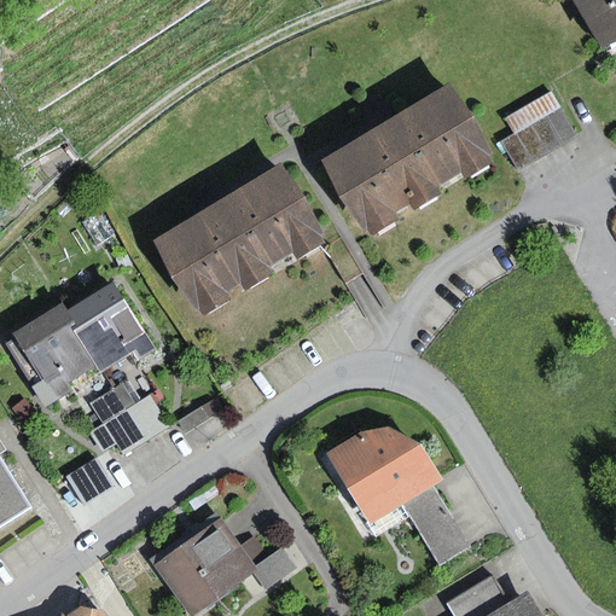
[(577,0),(605,50),(615,44),(615,0),(577,0)]
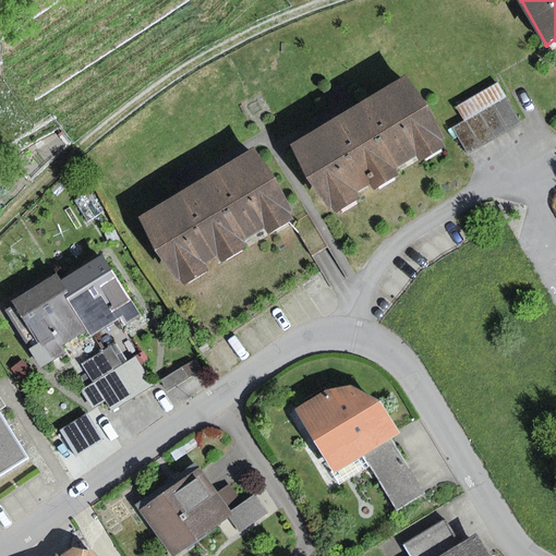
[(408,76),(292,145),(333,214),(448,144),(408,76)]
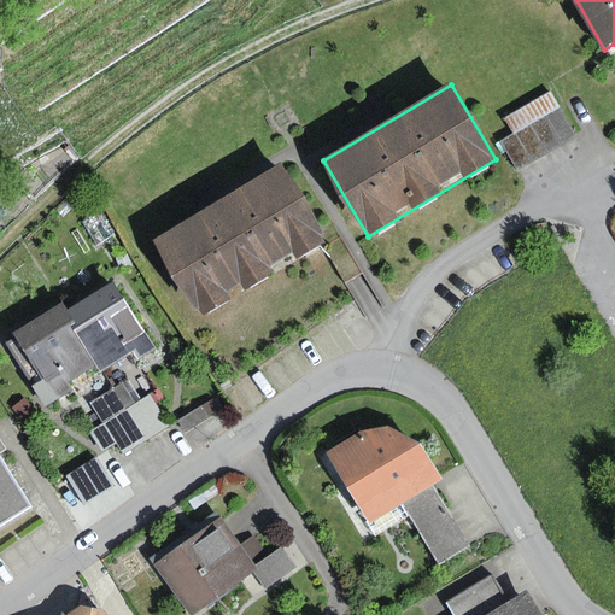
[(503,116),(511,133),(558,105),(550,89),(503,116)]
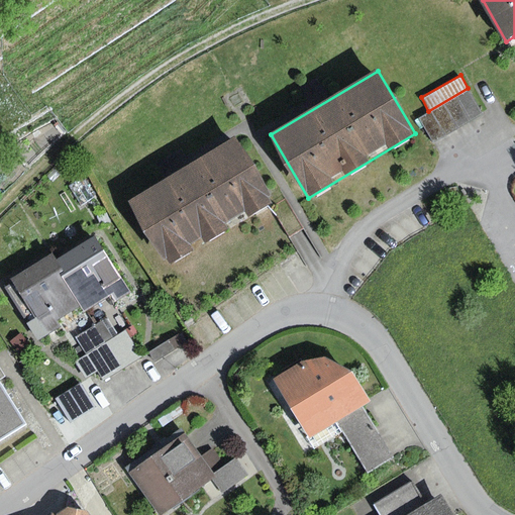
[(428,111),(418,117),(431,139),(482,111),(468,88),(428,111)]
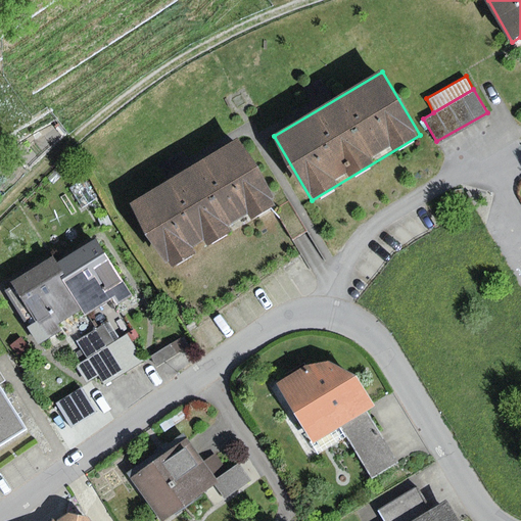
[(238,137),(131,201),(170,267),(278,203),(238,137)]
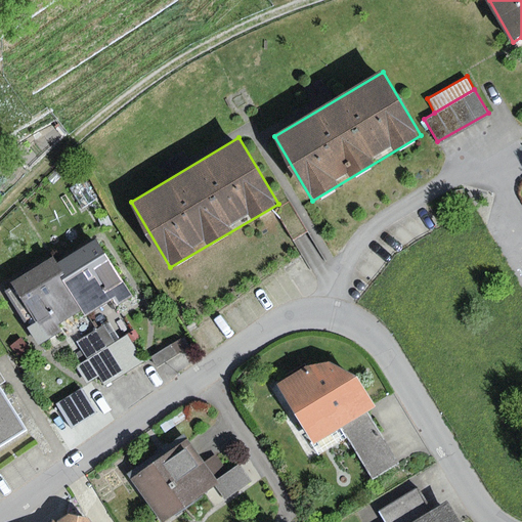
[(95,236),(54,262),(83,310),(85,314),(112,298),(117,305),(131,296),(95,236)]
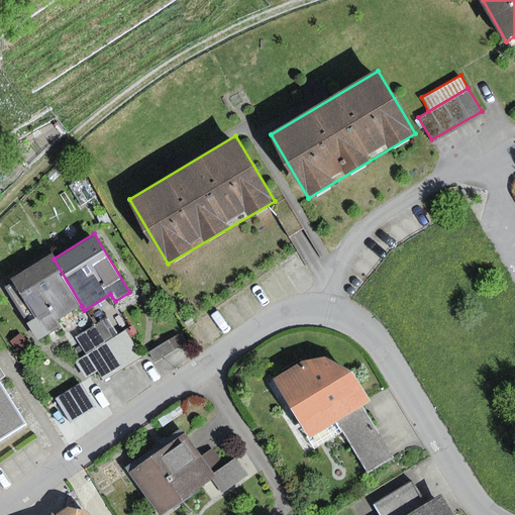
[(13,281),(3,287),(35,341),(61,326),(58,320),(82,306),(54,259),(50,253),(11,277),(13,281)]
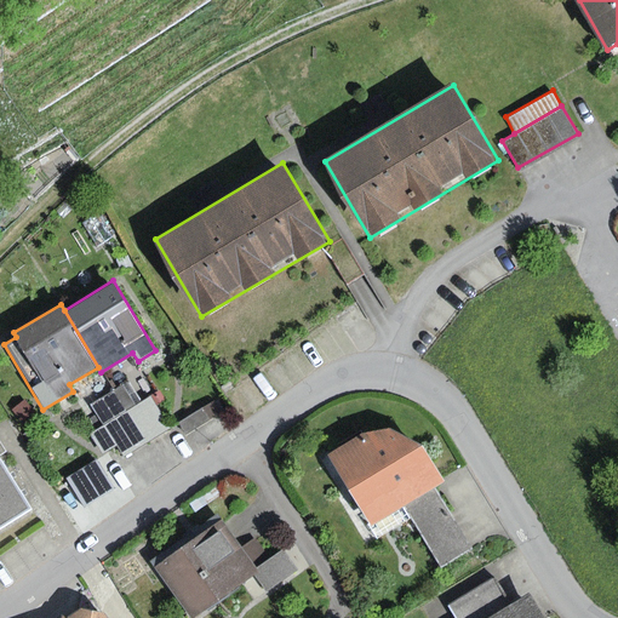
[(124,410),(139,400),(126,379),(89,404),(102,424),(124,410)]
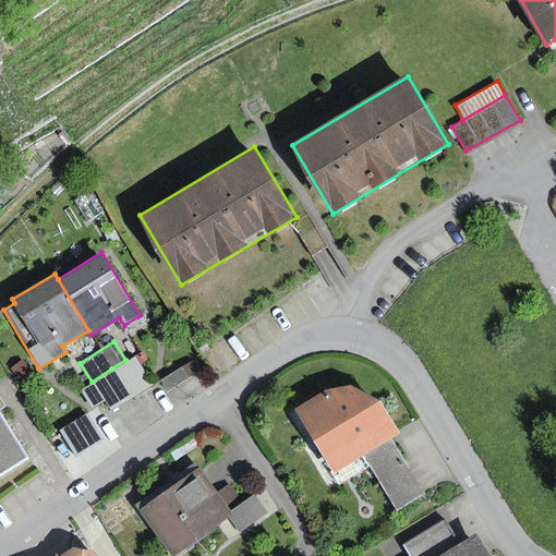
[(125,360),(111,369),(130,396),(152,383),(133,354),(125,360)]
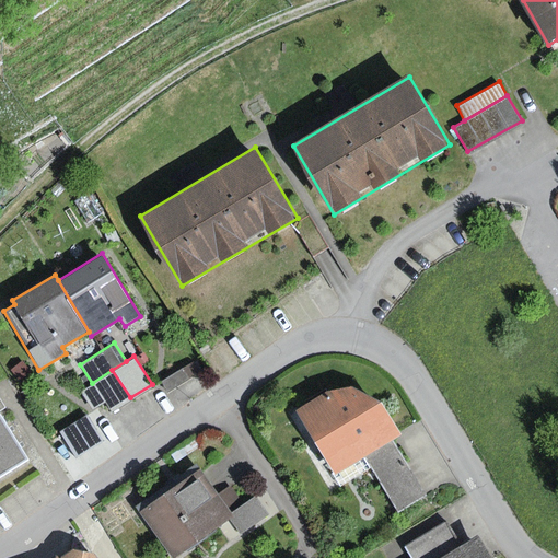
[(20,360),(9,369),(16,379),(27,370),(20,360)]
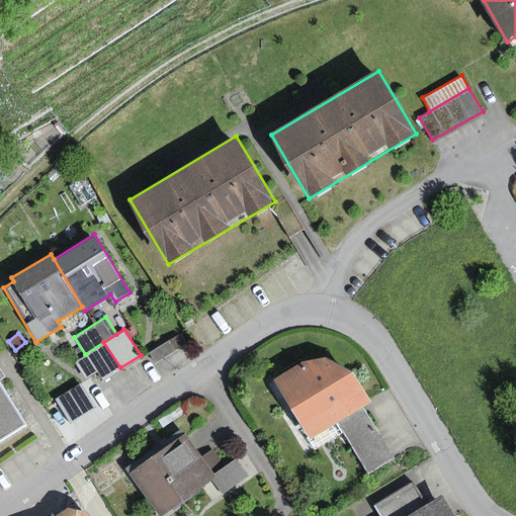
[(177,334),(149,353),(155,361),(183,343),(177,334)]
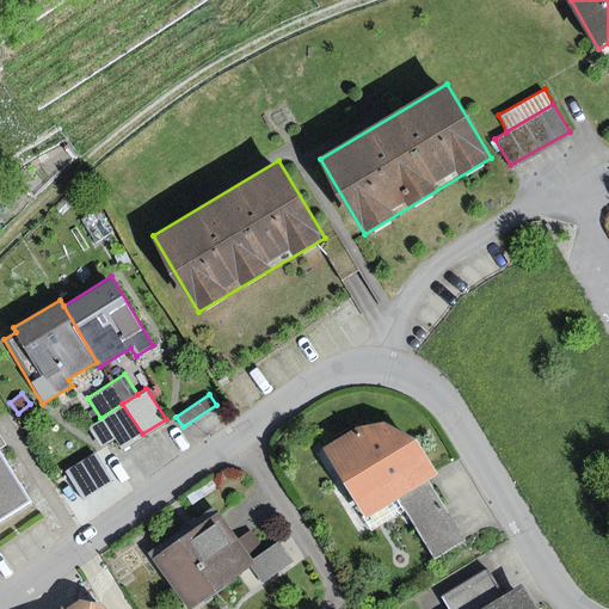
[(142,434),(122,404),(100,418),(87,426),(99,446),(112,436),(121,449),(142,434)]
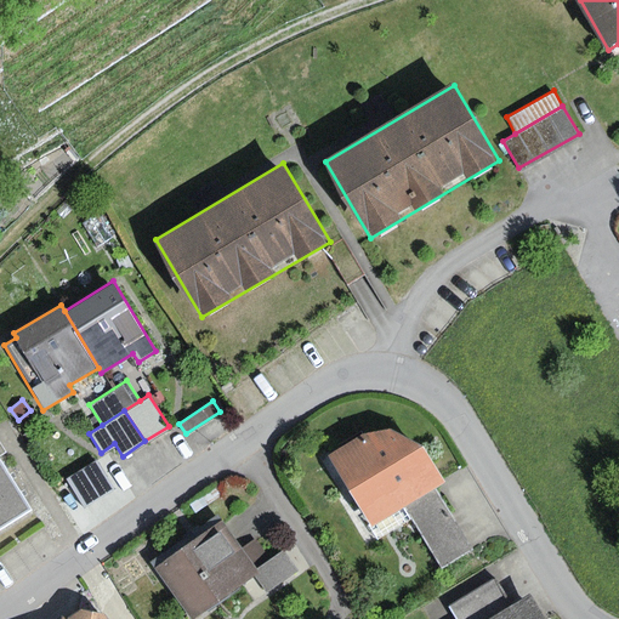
[(362,433),(327,455),(370,527),(403,507),(433,488),(446,481),(424,446),(391,429),(362,433)]
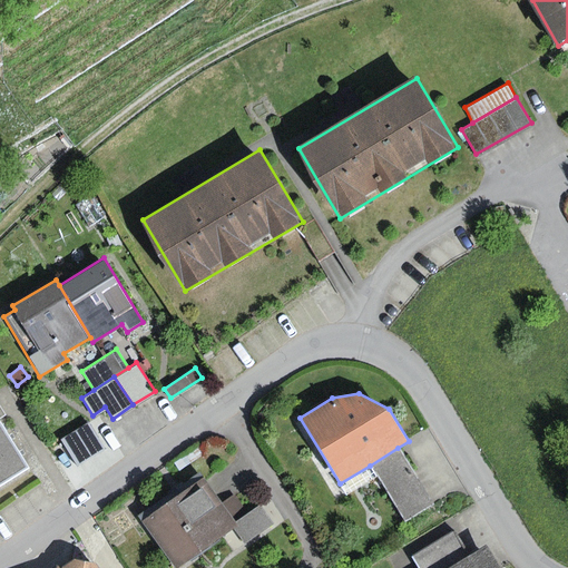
[(0,483),(27,467),(0,423),(0,483)]
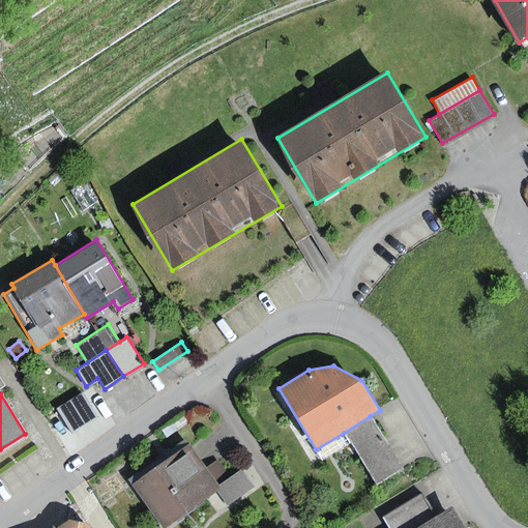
[(403,467),(370,416),(344,433),(376,484),(403,467)]
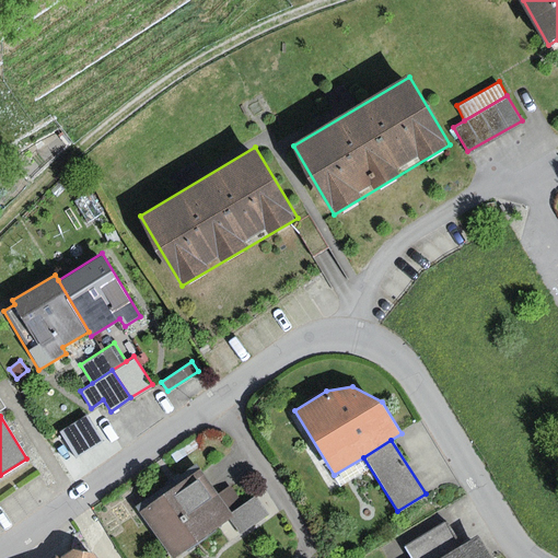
[(199,467),(139,512),(172,557),(174,557),(228,520),(234,515),(199,467)]
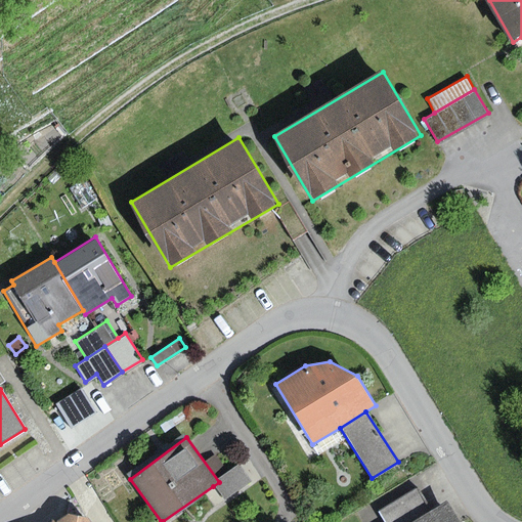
[(238,467),(219,482),(213,486),(224,501),(250,482),(238,467)]
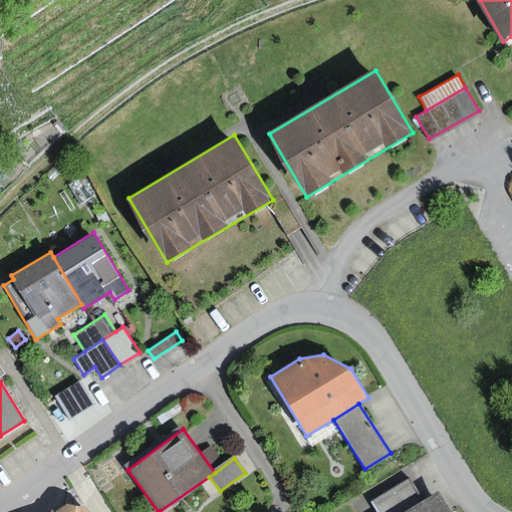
[(370,500),(377,511),(402,511),(422,500),(408,477),(370,500)]
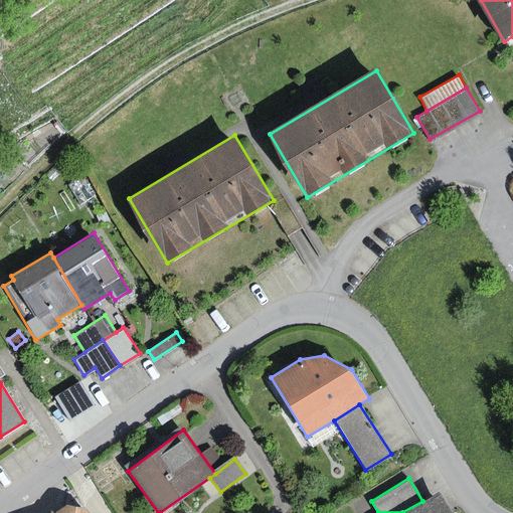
[(402,512),(453,512),(439,491),(422,501),(402,512)]
